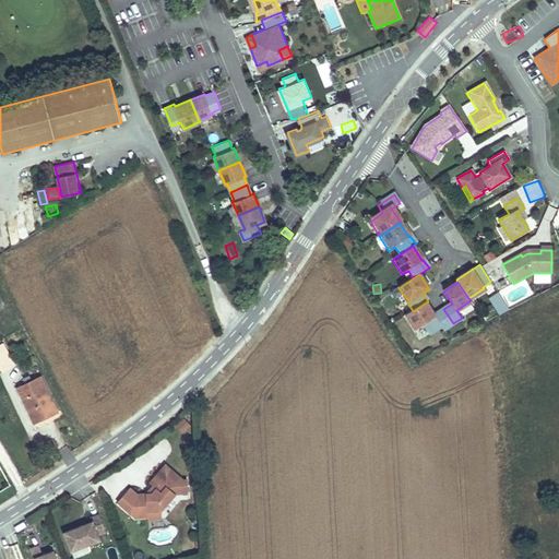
[(524,287),(510,292),(513,300),(526,296),(524,287)]
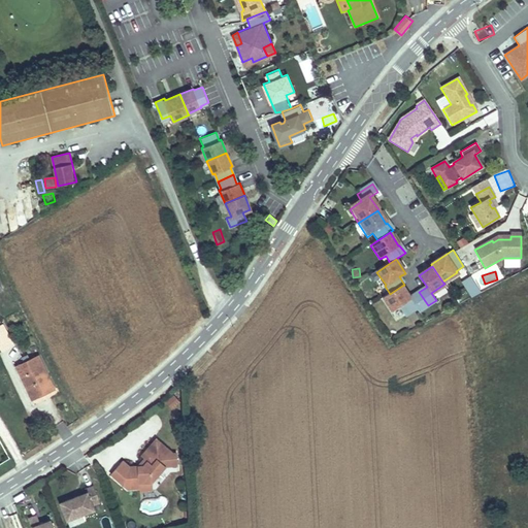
[(472,296),(482,290),(470,272),(461,279),(472,296)]
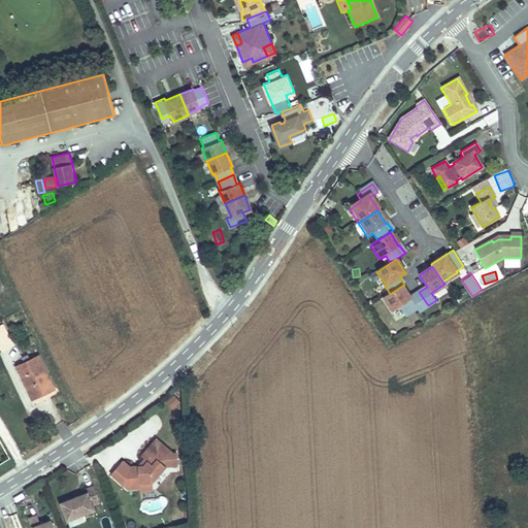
[(390,294),(384,298),(393,311),(399,307),(405,317),(417,308),(419,312),(428,305),(419,292),(410,298),(402,286),(390,294)]
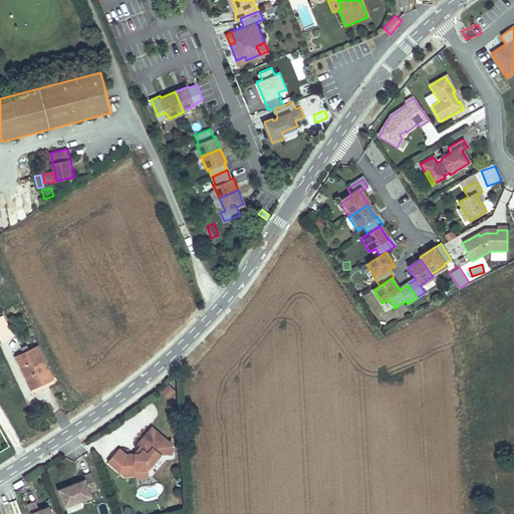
[(0,322),(0,339),(0,340),(12,334),(5,320),(0,322)]
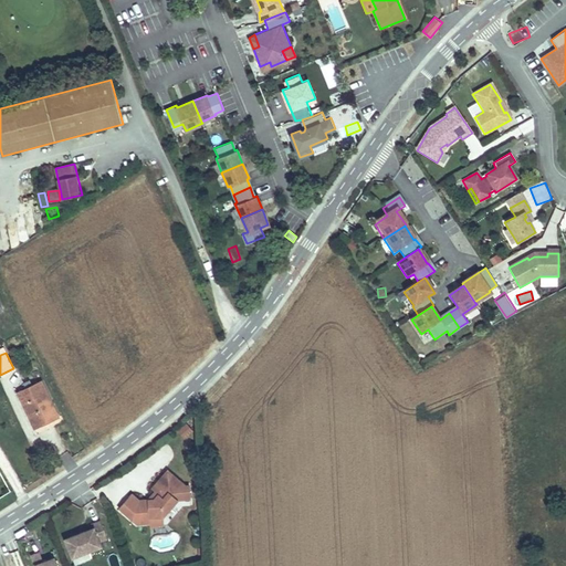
[(31,386),(24,389),(14,394),(34,428),(58,416),(39,381),(31,386)]
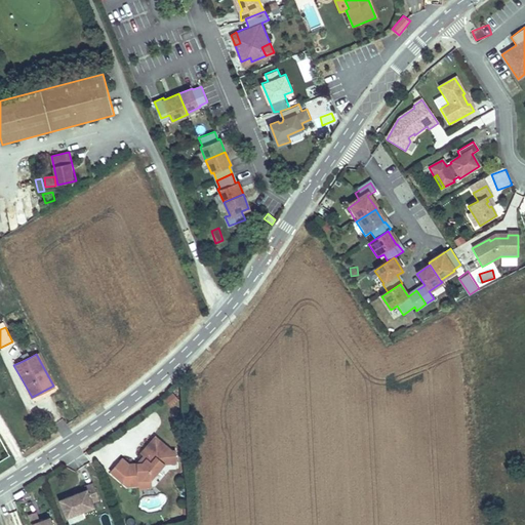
[(165,398),(170,406),(179,400),(174,392),(165,398)]
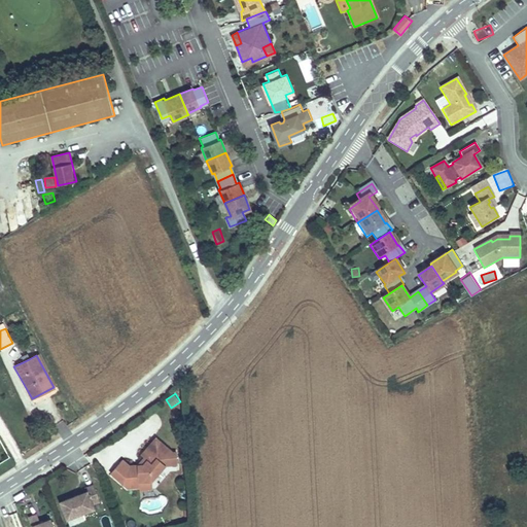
[(175,456),(159,441),(143,458),(146,461),(144,463),(147,465),(145,467),(140,468),(132,468),(125,462),(112,476),(130,491),(141,490),(141,485),(153,484),(168,468),(179,467),(178,455),(175,456)]
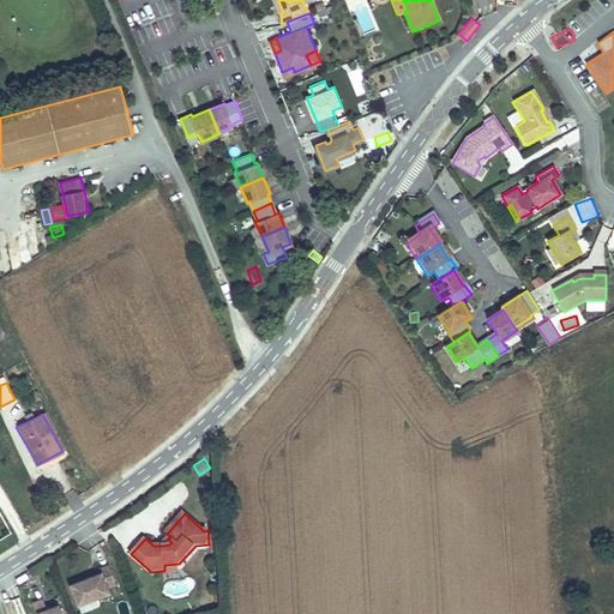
[(179,564),(164,565),(164,571),(164,573),(180,572),(179,564)]
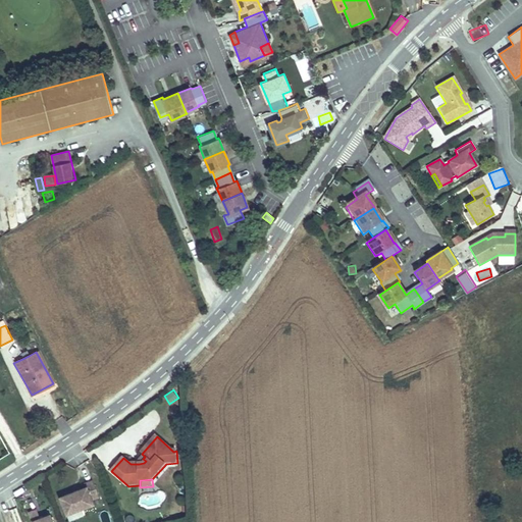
[(71,496),(61,500),(68,517),(95,507),(93,502),(101,500),(95,482),(87,485),(88,489),(75,493),(76,496),(72,498),(71,496)]
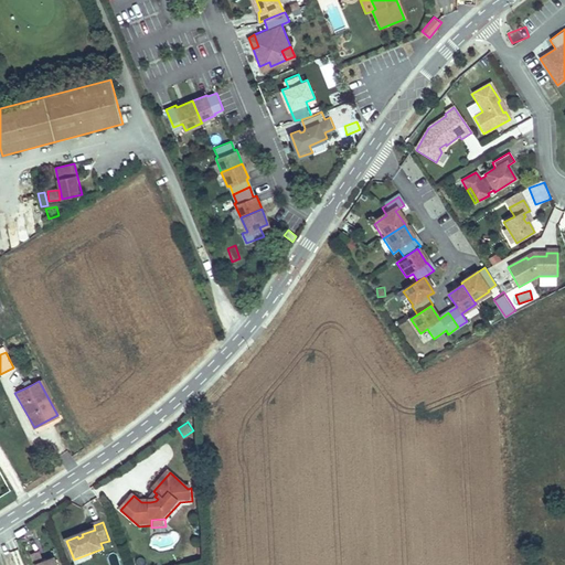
[(45,563),(42,553),(33,556),(35,564),(59,564),(56,558),(48,562),(49,564),(46,564),(45,563)]
